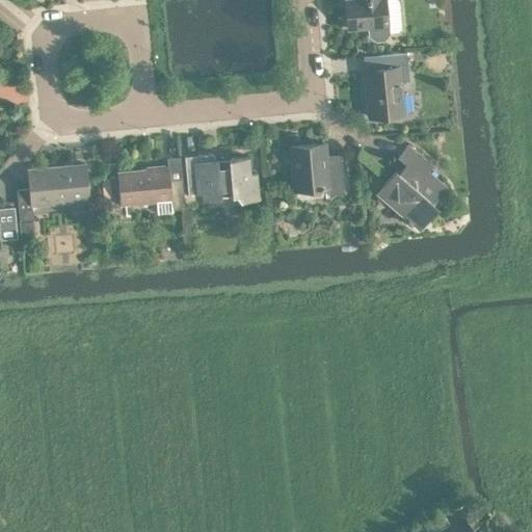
[(388,32),(387,20),(383,0),(345,0),(347,28),(368,26),(369,33),(375,38),(382,38),(388,32)]
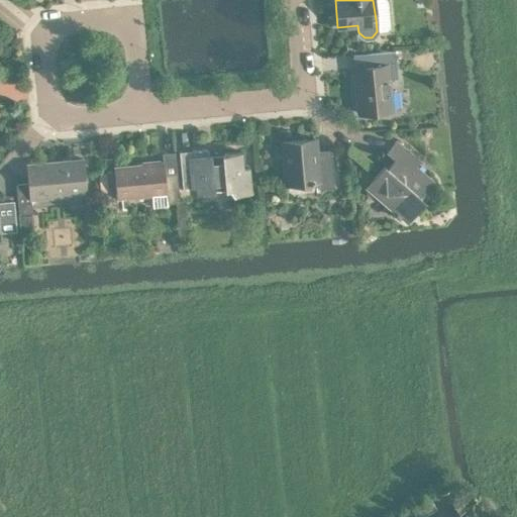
[(394,50),(352,55),(358,113),(392,109),(389,78),(397,77),(394,50)]
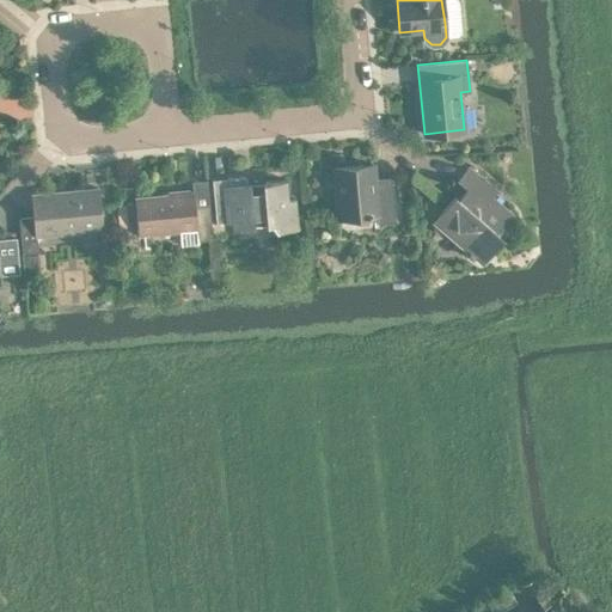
[(332,167),(337,218),(377,214),(377,224),(396,222),(391,177),(374,178),(373,164),(332,167)]
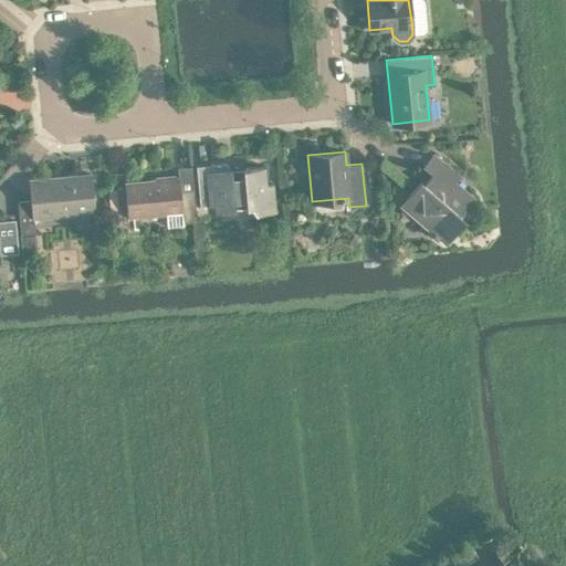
[(463,221),(458,217),(474,198),(454,181),(459,177),(432,154),(421,166),(431,174),(420,186),(417,184),(399,203),(446,243),(463,221)]
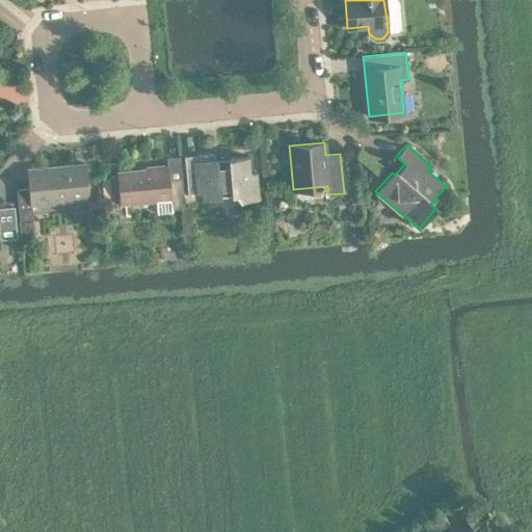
[(248,156),(215,159),(214,157),(214,156),(213,155),(212,154),(210,153),(208,153),(184,155),(187,193),(202,191),(203,196),(235,193),(239,200),(259,197),(257,173),(250,173),(248,156)]
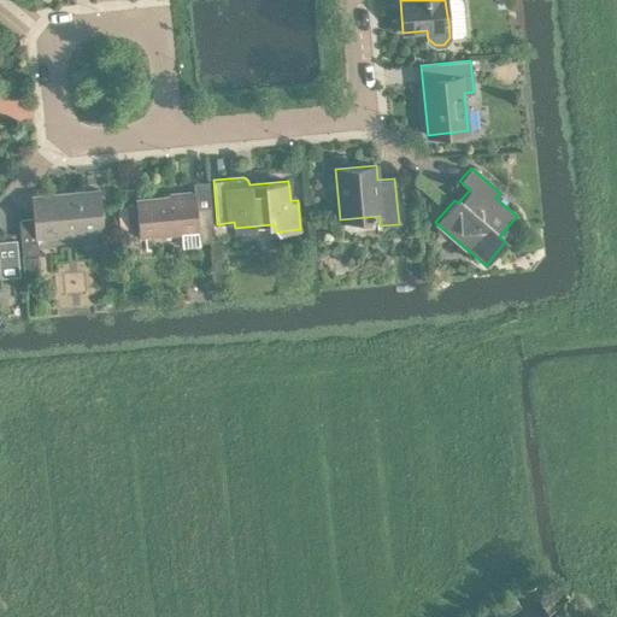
[(18,218),(22,254),(37,253),(36,238),(103,231),(98,189),(31,195),(34,217),(18,218)]
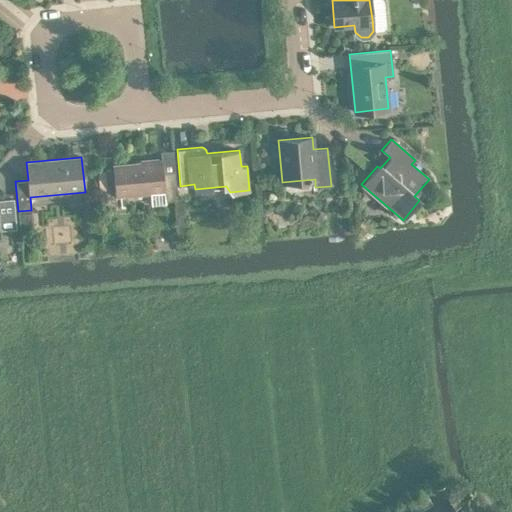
[(165,204),(164,200),(177,199),(175,171),(162,173),(161,161),(112,166),(115,195),(150,192),(151,206),(165,204)]
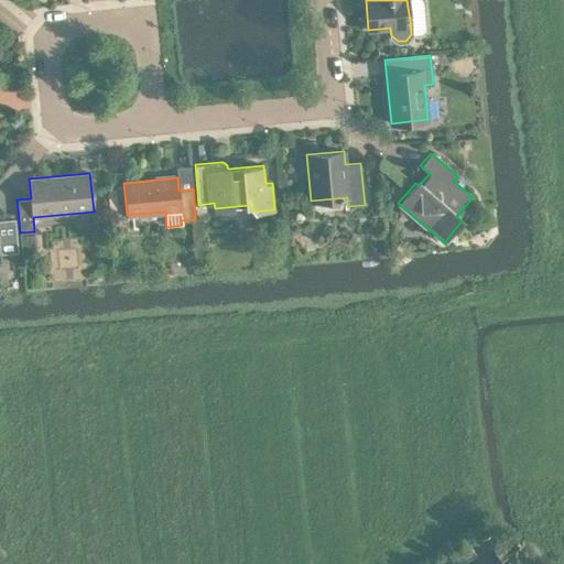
[(116,187),(105,188),(106,209),(117,208),(116,187)]
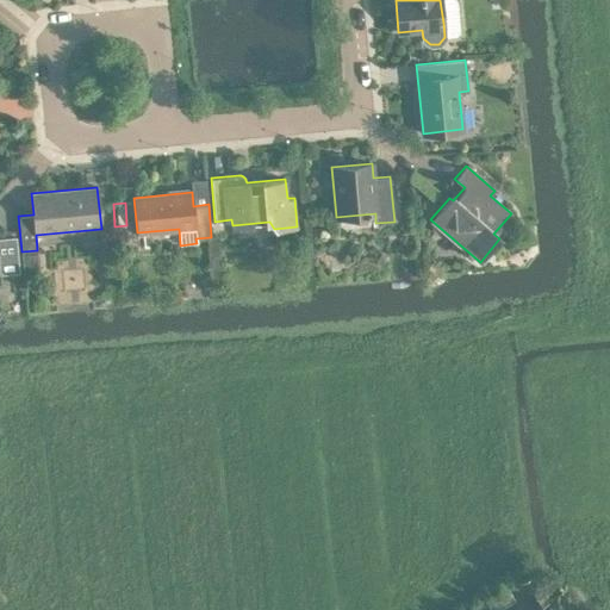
[(24,254),(24,268),(36,267),(35,254),(24,254)]
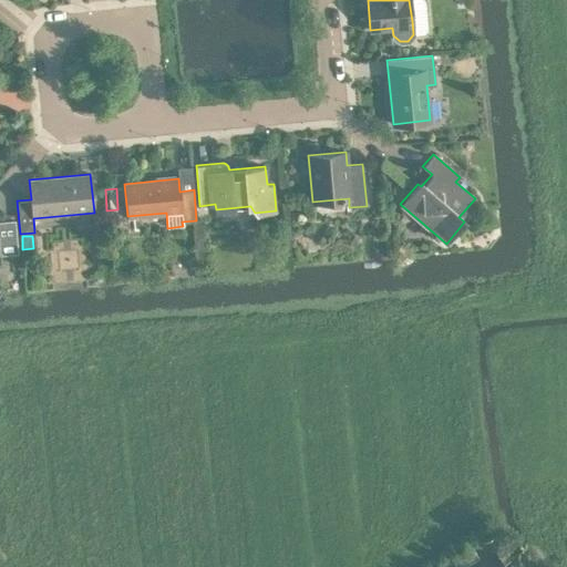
[(509,558),(495,533),(481,540),(495,566),(509,558)]
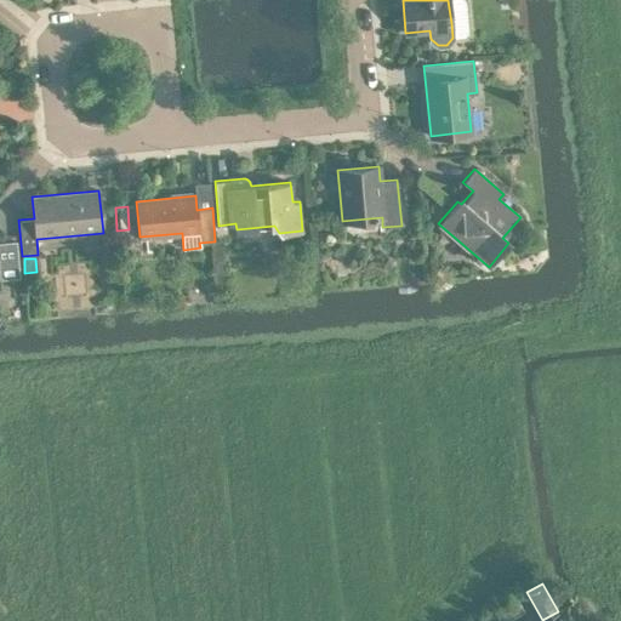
[(493,609),(494,610),(476,620),(503,620),(524,610),(517,597),(493,609)]
